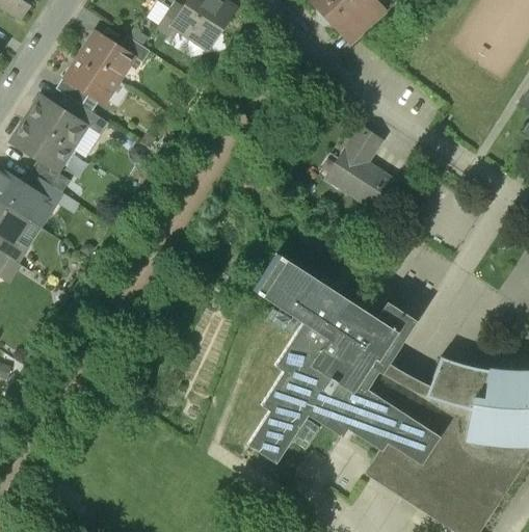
[(0,0),(0,1),(24,18),(35,0),(0,0)]
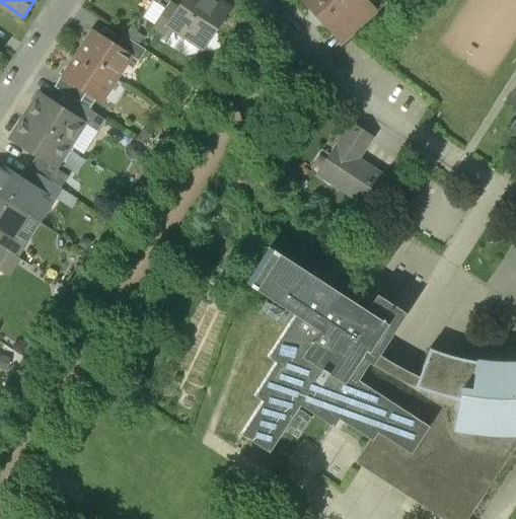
[(230,10),(214,0),(189,0),(182,10),(172,26),(173,26),(206,48),(230,10)]
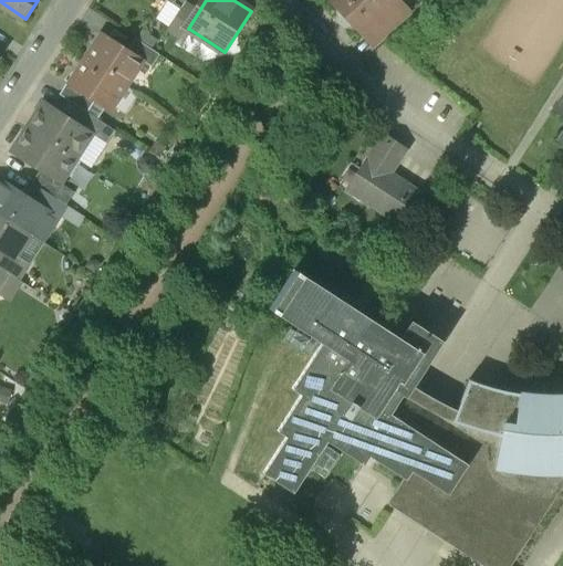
[(335,0),(339,9),(348,12),(356,21),(360,31),(371,34),(375,30),(403,4),(400,2),(396,8),(388,0),(335,0)]
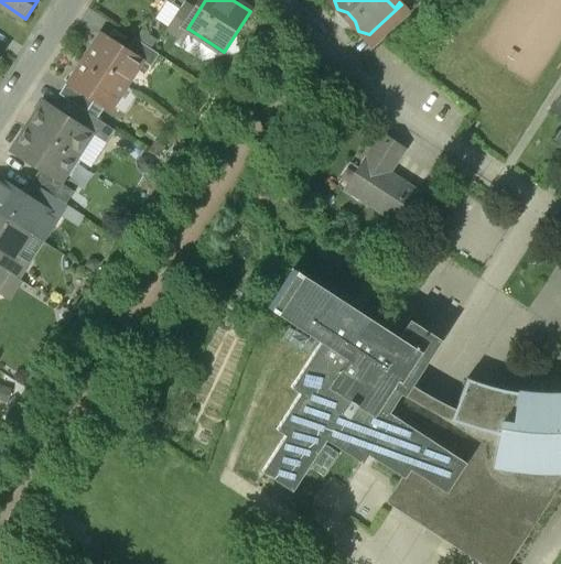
[(183,9),(170,29),(183,36),(189,29),(187,29),(198,11),(186,3),(183,9)]
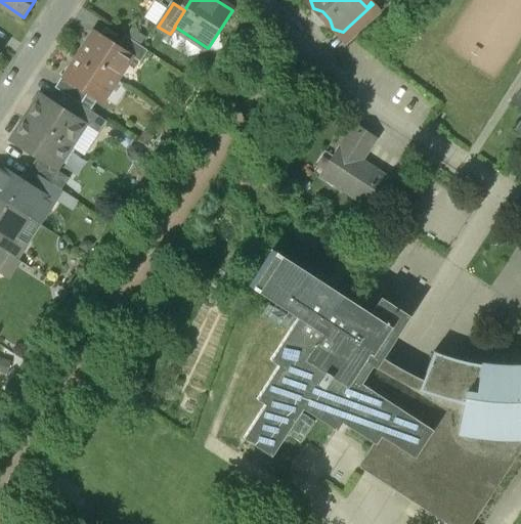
[(373,4),(347,28),(356,37),(381,13),(373,4)]
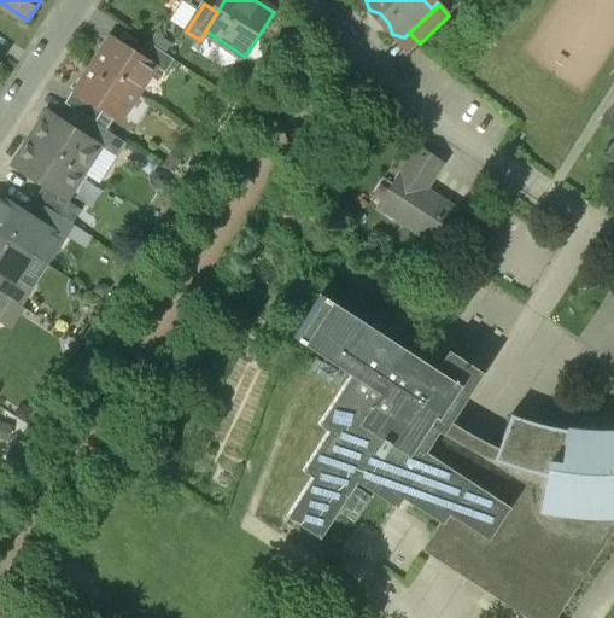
[(144,56),(115,38),(97,65),(140,93),(158,66),(158,65),(144,56)]
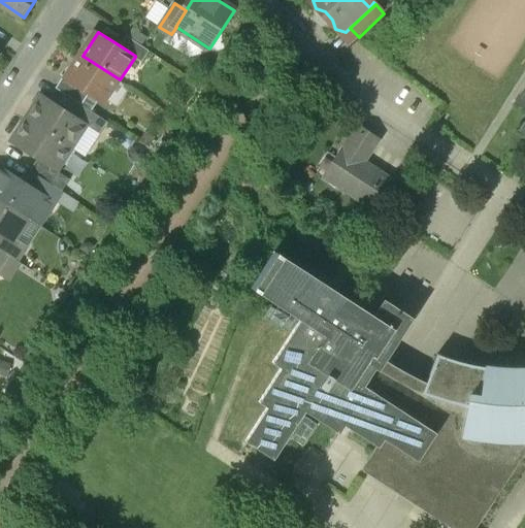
[(151,51),(130,37),(123,47),(135,56),(135,57),(143,62),(151,51)]
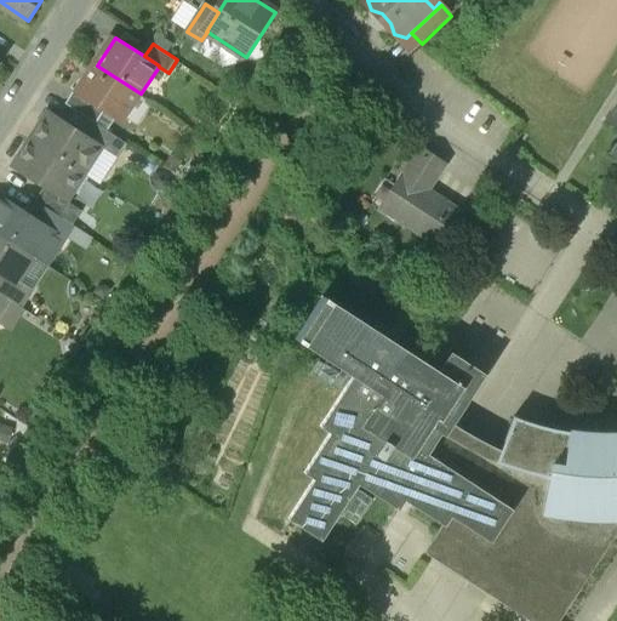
[(141,93),(97,66),(79,93),(79,95),(106,113),(115,110),(126,118),(141,93)]
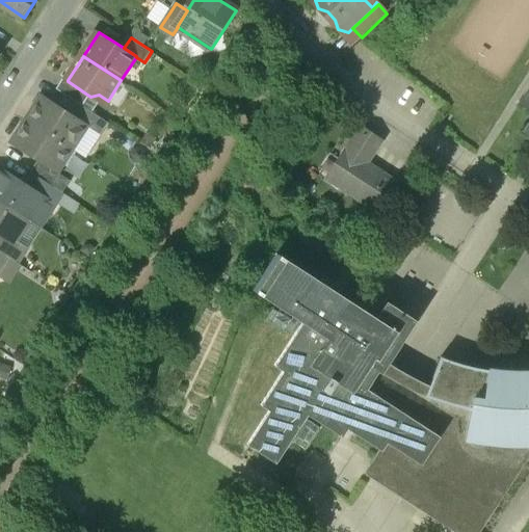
[(90,97),(68,81),(68,80),(65,79),(58,89),(79,103),(84,106),(90,97)]
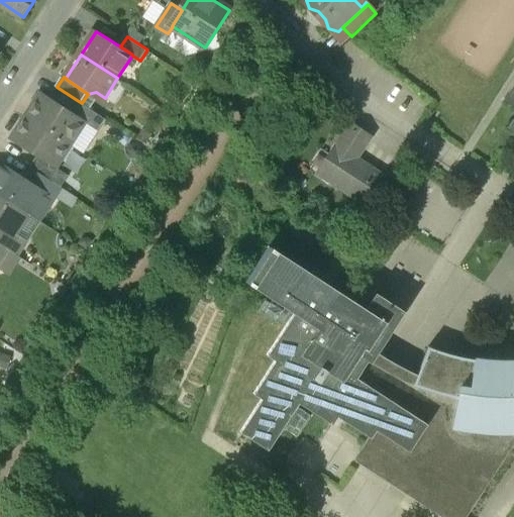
[(513,86),(504,102),(513,107),(513,86)]
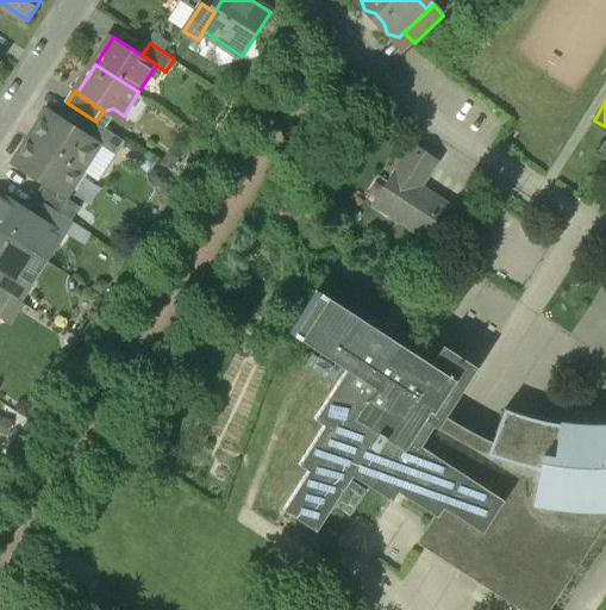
[(83,130),(51,110),(33,138),(85,170),(101,144),(102,143),(83,130)]
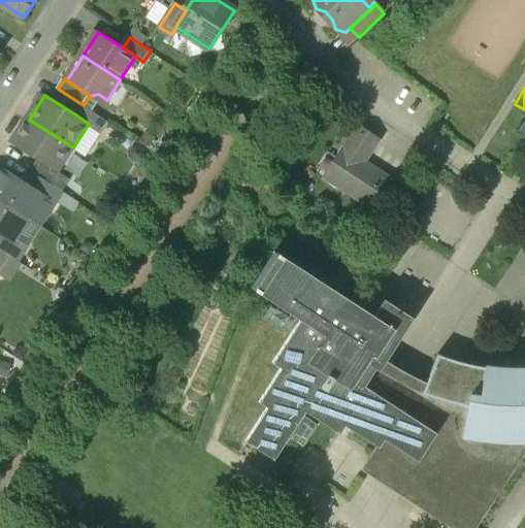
[(84,105),(78,102),(72,112),(89,124),(88,125),(102,134),(109,123),(84,105)]
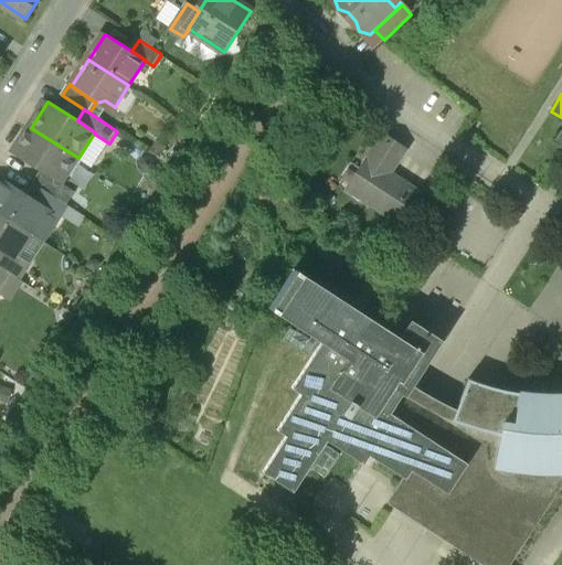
[(78,158),(31,128),(14,153),(43,172),(61,184),(62,183),(78,158)]
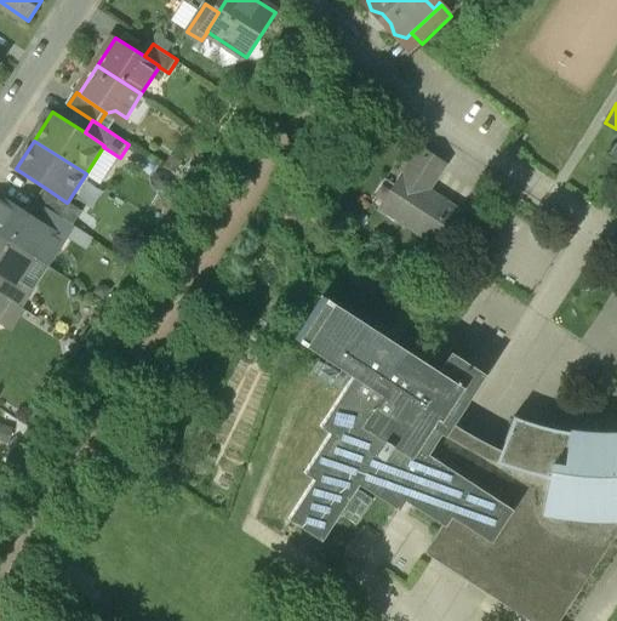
[(422,144),(381,206),(440,245),(463,210),(432,189),(450,163),(422,144)]
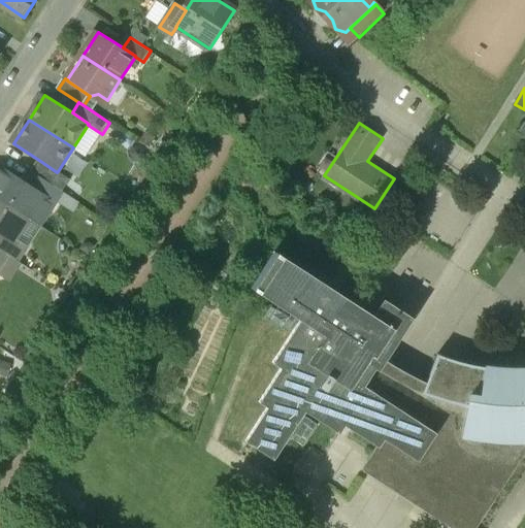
[(57,172),(40,161),(33,171),(64,191),(72,179),(58,171),(57,172)]
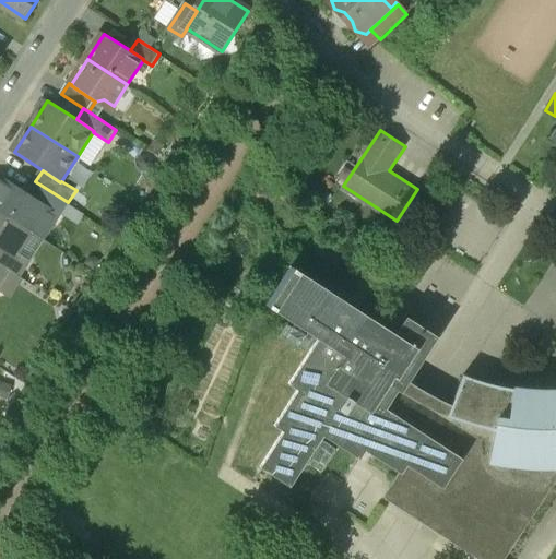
[(28,192),(2,176),(0,176),(0,210),(34,233),(47,211),(48,210),(30,198),(28,192)]
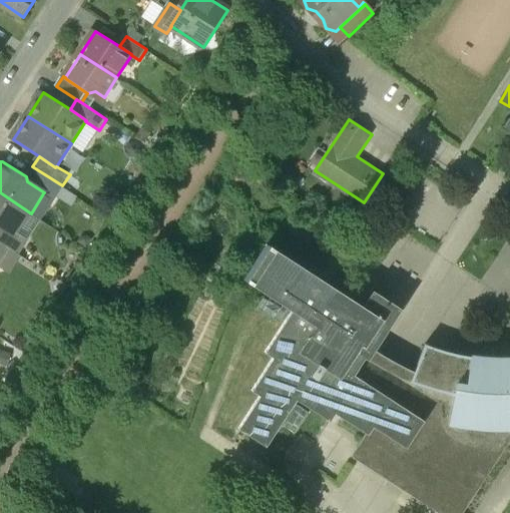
[(62,185),(32,166),(26,176),(27,181),(44,192),(43,193),(53,200),(62,185)]
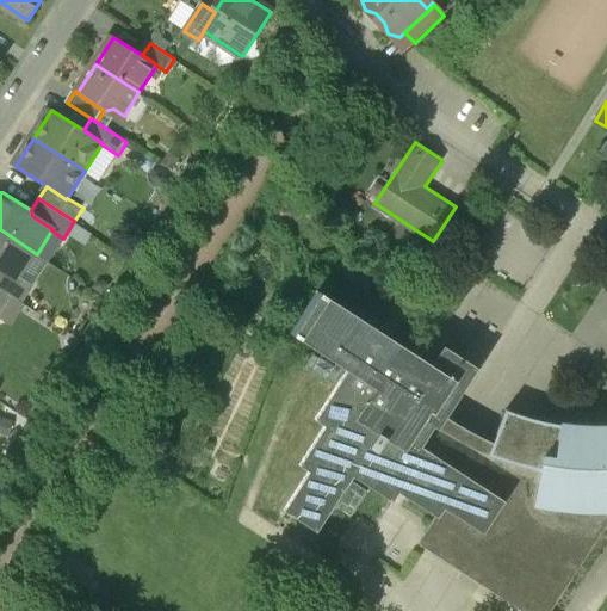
[(37,254),(0,229),(0,265),(1,265),(20,278),(22,277),(37,254)]
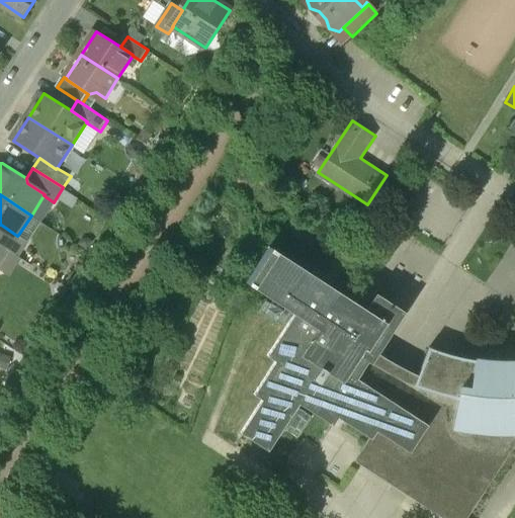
[(17,236),(1,225),(0,225),(0,243),(11,251),(19,256),(28,241),(18,235),(17,236)]
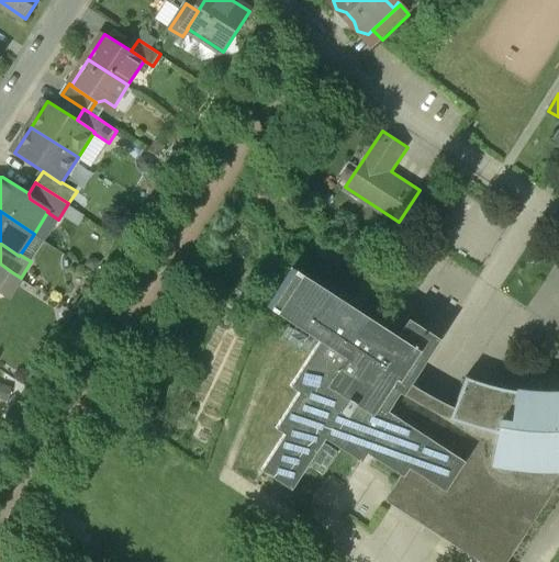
[(0,263),(0,291),(12,272),(0,263)]
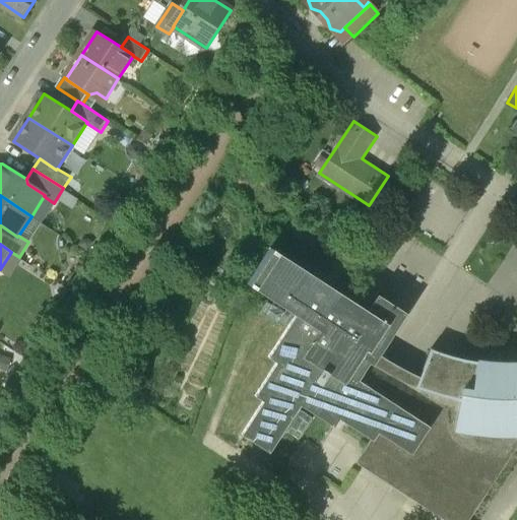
[(400,367),(397,365),(382,355),(408,314),(380,295),(370,311),(270,247),(247,282),(298,315),(269,359),(277,364),(256,396),(264,402),(244,434),(271,452),(302,405),(336,427),(341,418),(373,439),(366,450),(368,451),(364,457),(448,512),(442,519),(470,519),(516,449),(516,442),(400,367)]
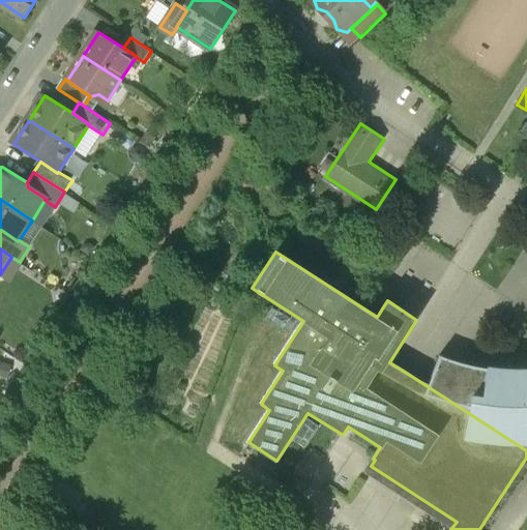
[(526,371),(521,372),(492,369),(475,365),(460,361),(441,355),(430,384),(420,380),(408,374),(526,450),(526,371)]
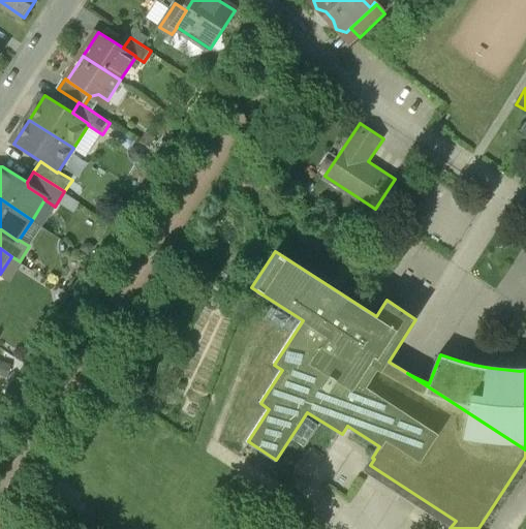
All buildings are outlined.
